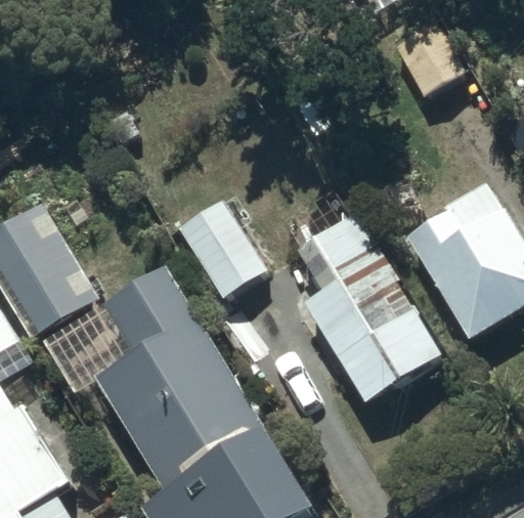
[(440,20),(395,46),(424,96),(469,71),(440,20)]
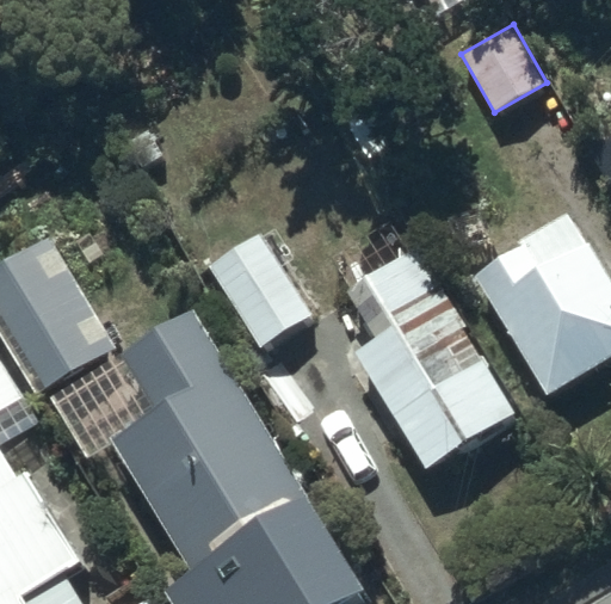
[(610,198),(610,135),(599,136),(600,199),(610,198)]
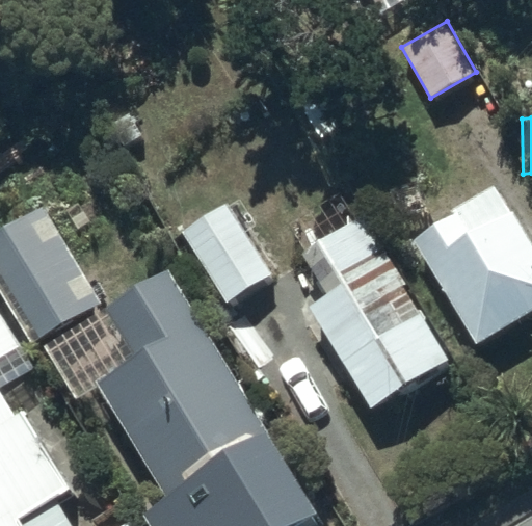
[(452,217),(413,241),(475,345),(531,310),(531,243),(496,183),(449,211),(452,217)]
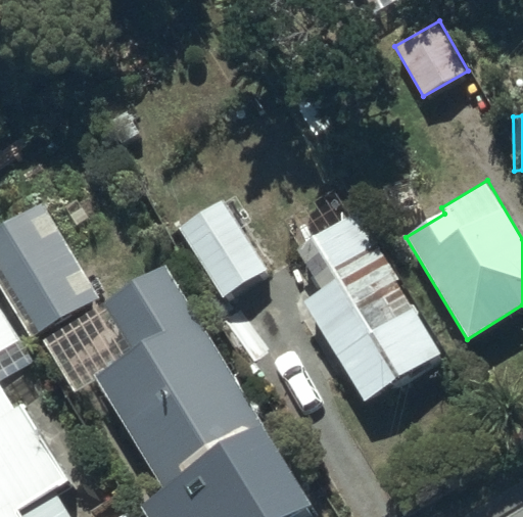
[(223,197),(177,227),(221,296),(267,267),(223,197)]
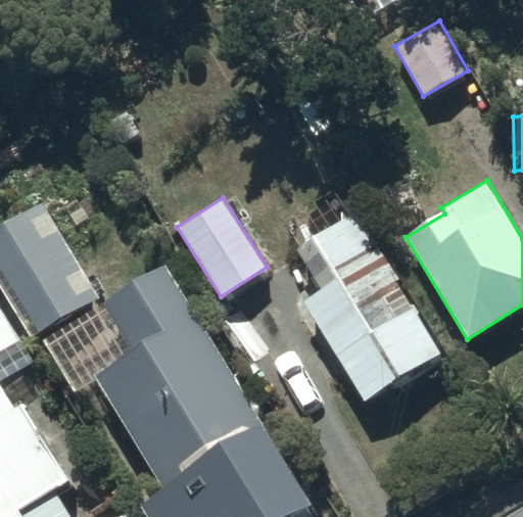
[(41,200),(0,225),(0,271),(37,331),(98,293),(41,200)]
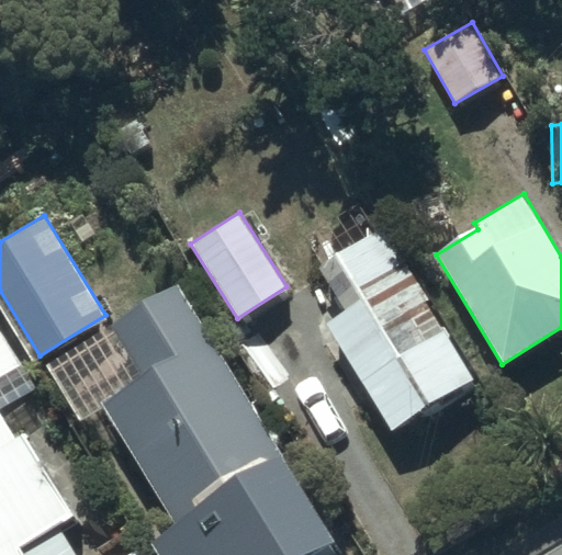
[(375,235),(316,275),(340,310),(319,325),(391,431),(471,377),(375,235)]
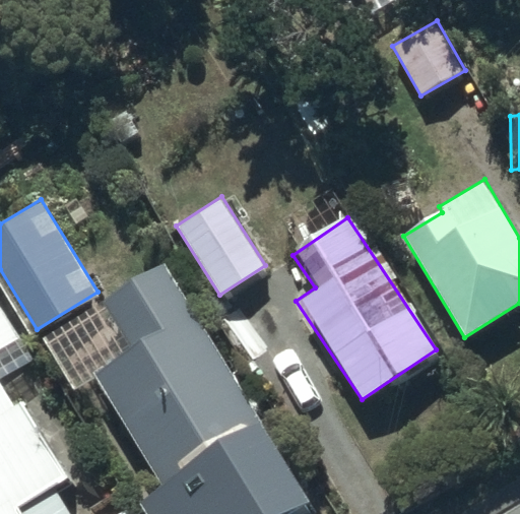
[(167,263),(105,301),(132,345),(94,368),(165,480),(139,496),(149,513),(298,513),(314,505),(167,263)]
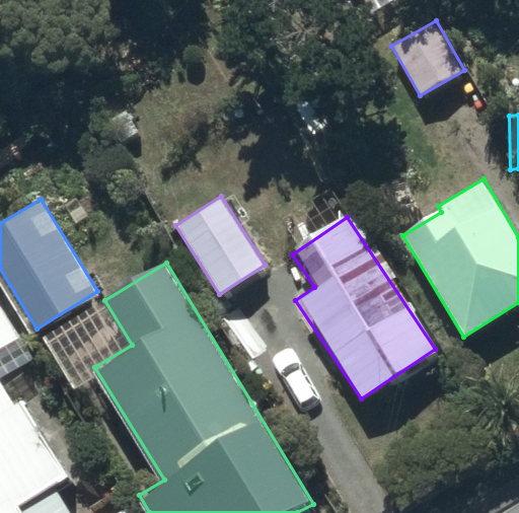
[(0,512),(64,512),(48,490),(67,477),(0,375),(0,347),(20,335),(0,302),(0,512)]
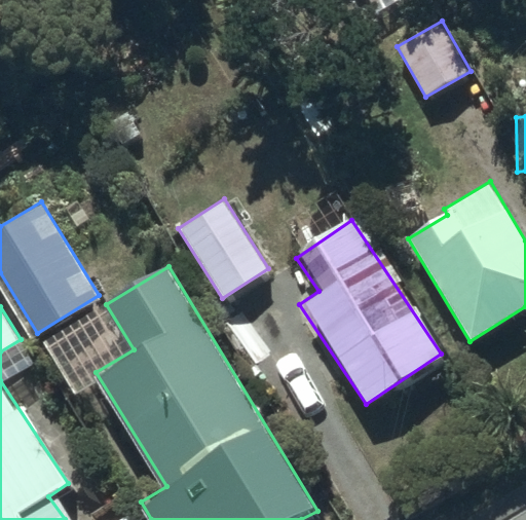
All buildings are outlined.
